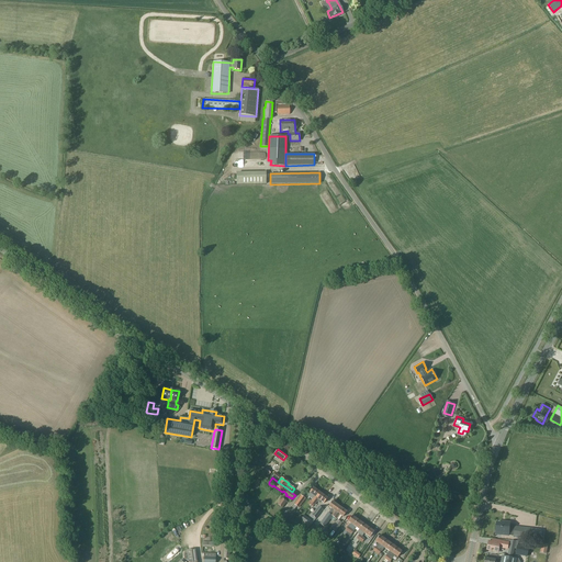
[(256,490),(258,487),(261,483),(257,480),(253,486),(256,490)]
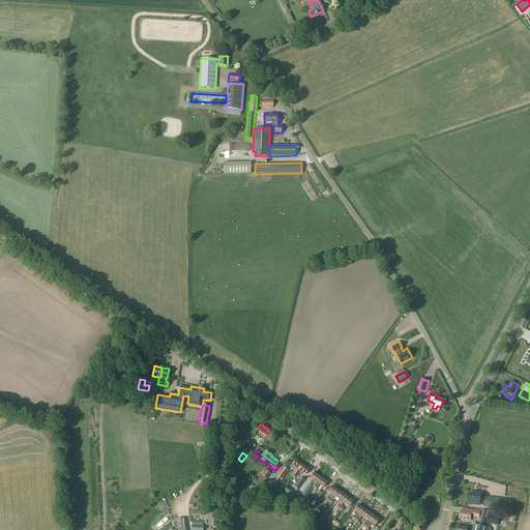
[(293,477),(301,465),(295,460),(291,465),(296,468),(293,472),(292,472),(290,475),(293,477)]
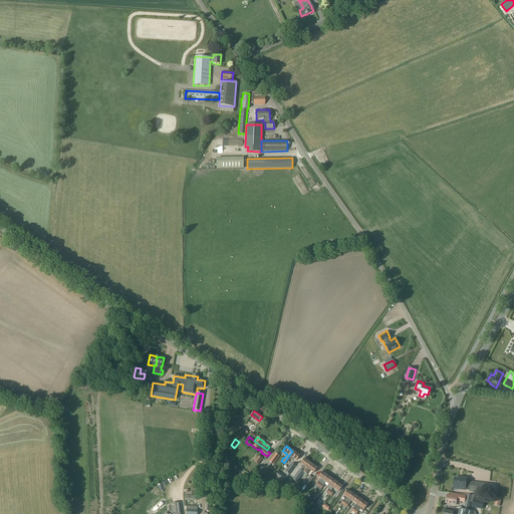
[(292,451),(284,463),(286,465),(290,459),(292,460),(293,458),(296,460),(299,456),(292,451)]
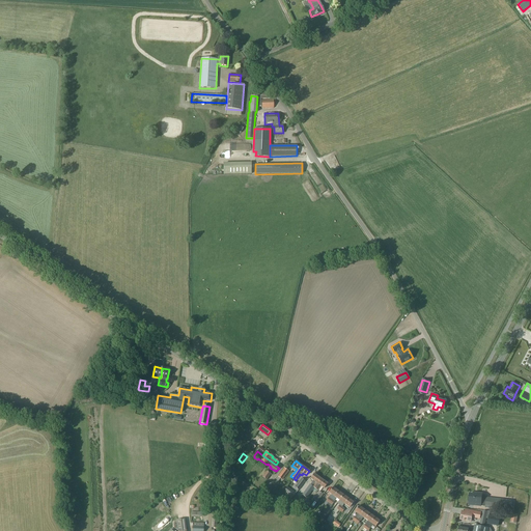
[(275,480),(278,482),(280,479),(282,480),(288,472),(284,468),(277,477),(275,480)]
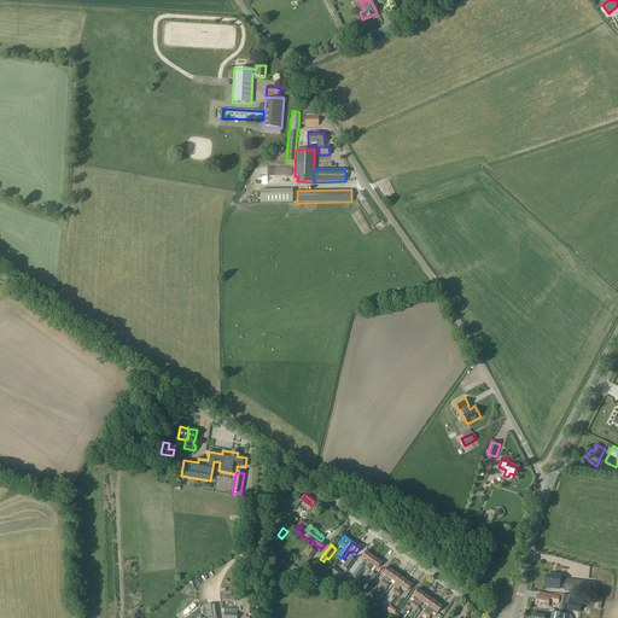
[(312,547),(310,548),(304,555),(310,559),(315,552),(314,552),(315,551),(312,547)]
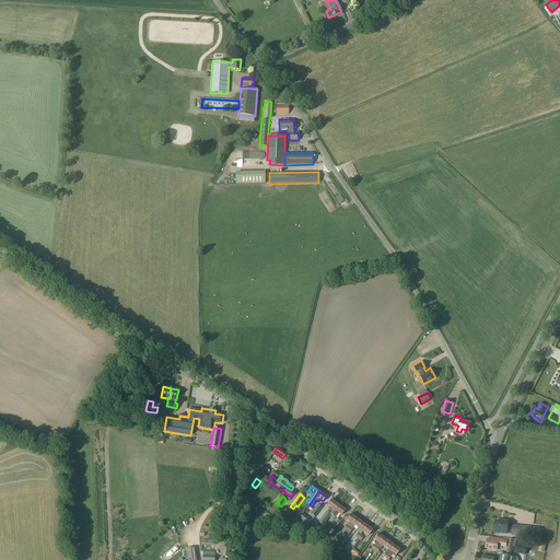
[(331,509),(328,513),(331,514),(338,505),(330,500),(327,504),(331,509)]
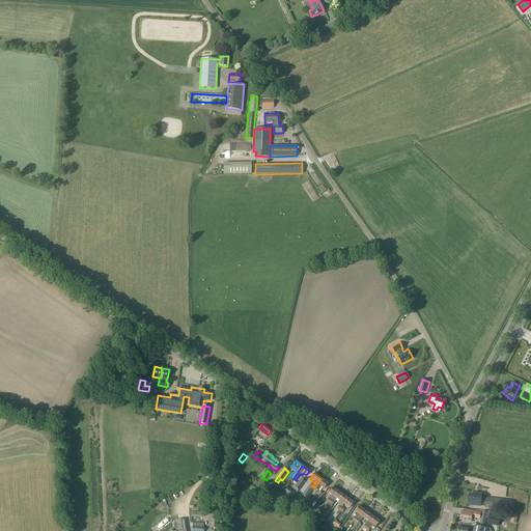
[(299,491),(300,488),(305,481),(301,478),(295,487),(299,491)]
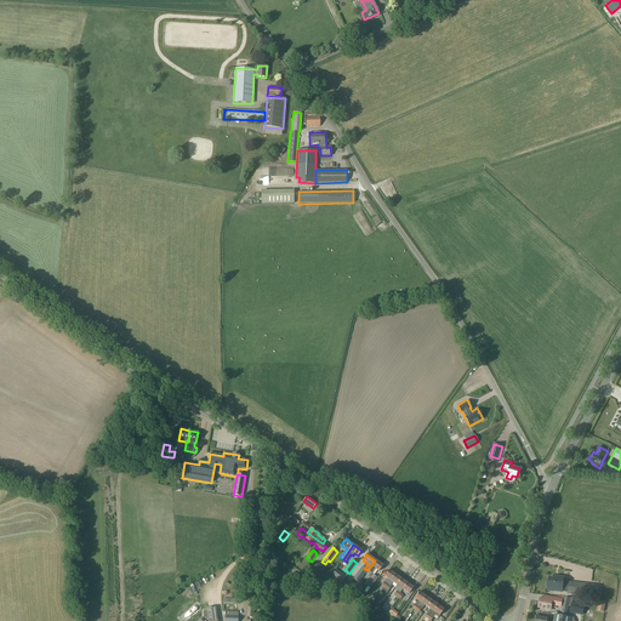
[(357,563),(351,571),(354,574),(362,563),(359,560),(357,563)]
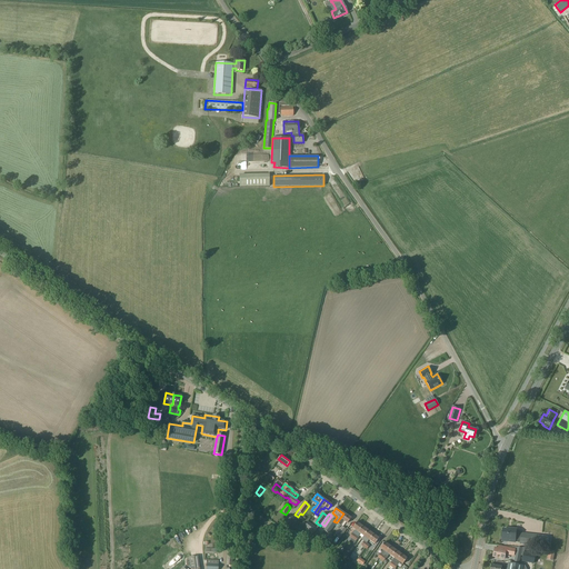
[(337,522),(330,532),(337,523),(339,525),(342,520),(347,523),(351,519),(343,513),(337,522)]
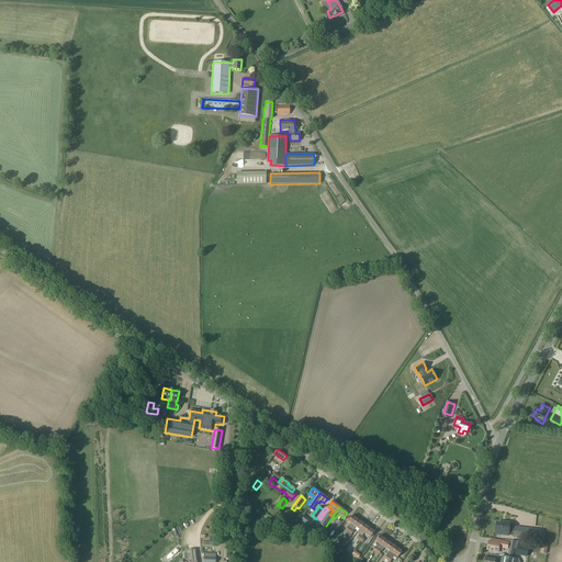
[(326,526),(333,516),(329,515),(328,514),(322,523),(326,526)]
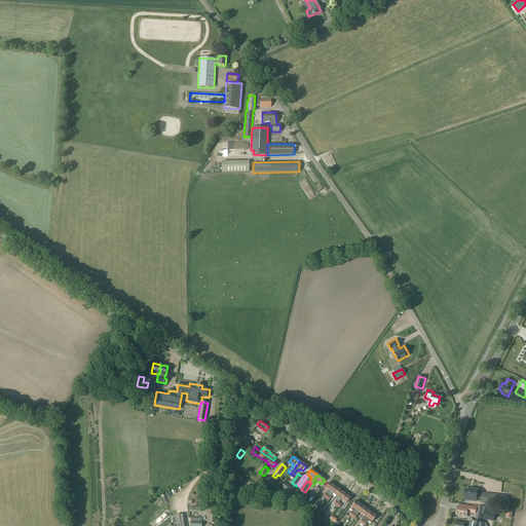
[(285,482),(282,486),(290,493),(292,490),(293,489),(285,482)]
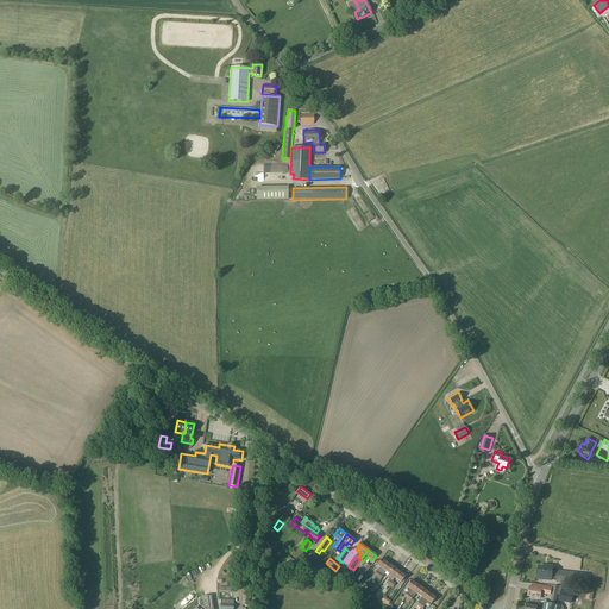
[(377,577),(388,564),(381,559),(377,565),(380,567),(374,576),(377,577)]
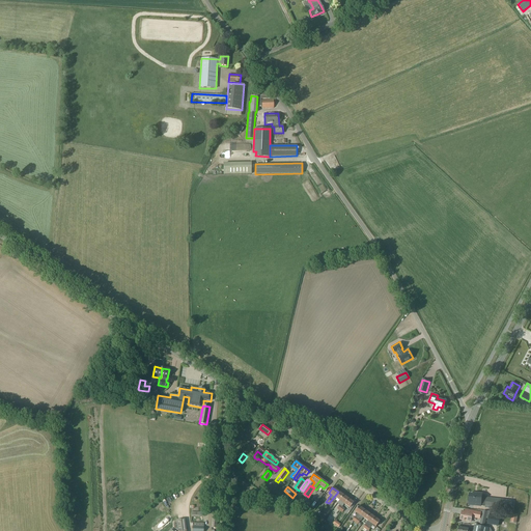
[(318,492),(313,500),(317,503),(323,494),(318,492)]
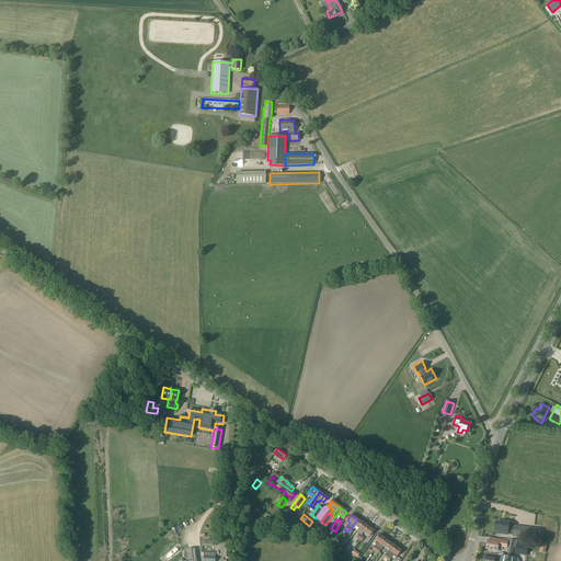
[(358,528),(362,523),(357,519),(347,531),(351,534),(355,527),(358,528)]
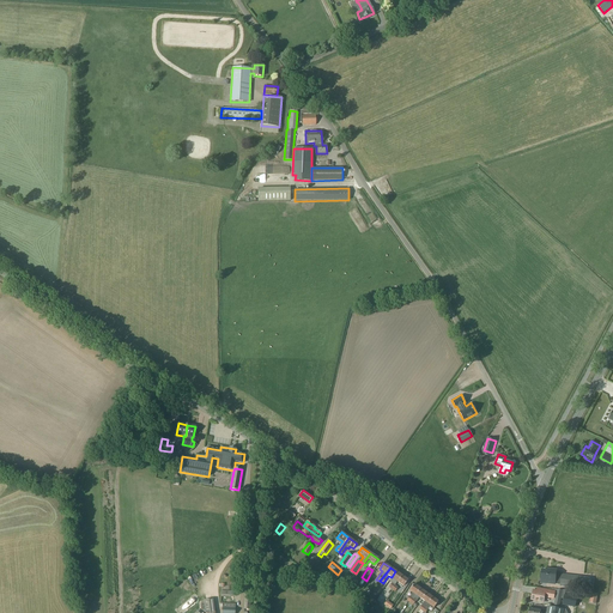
[(551,571),(542,570),(541,581),(550,582),(548,584),(554,584),(560,584),(562,575),(562,572),(558,572),(558,574),(556,574),(557,570),(551,570),(551,571)]
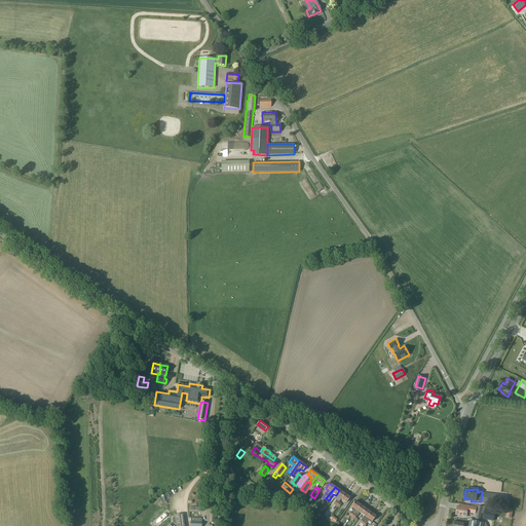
[(341,499),(344,494),(339,490),(336,495),(341,499)]
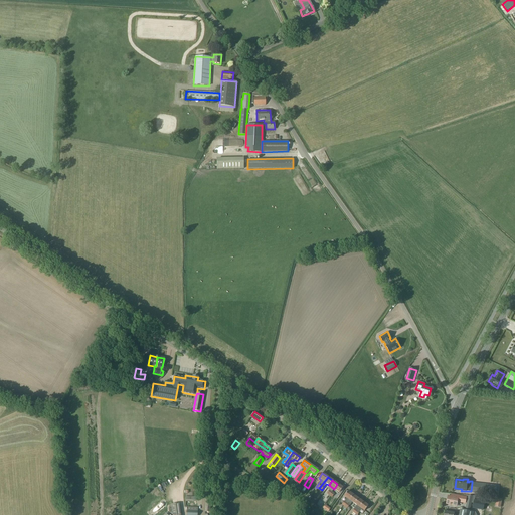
[(496,495),(497,485),(472,483),(471,491),(471,493),(496,495)]
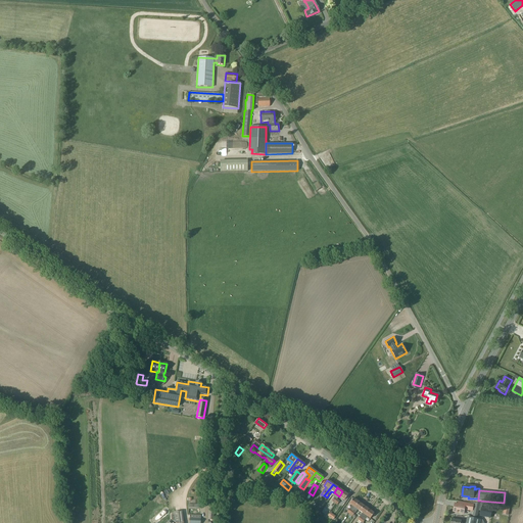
[(337,500),(334,504),(337,505),(341,498),(344,501),(348,495),(342,491),(339,496),(337,500)]
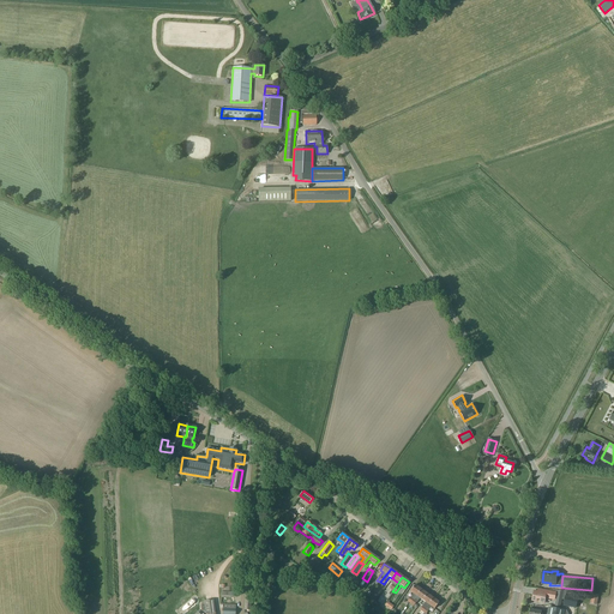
[(416,596),(421,590),(414,585),(410,591),(416,596)]
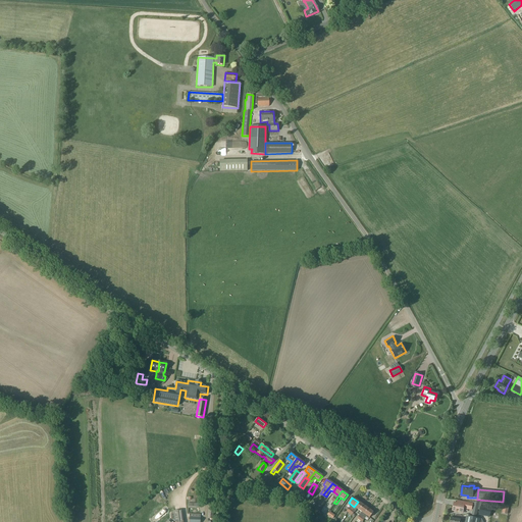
[(359,510),(363,505),(358,502),(354,507),(352,510),(349,513),(352,515),(357,509),(359,510)]
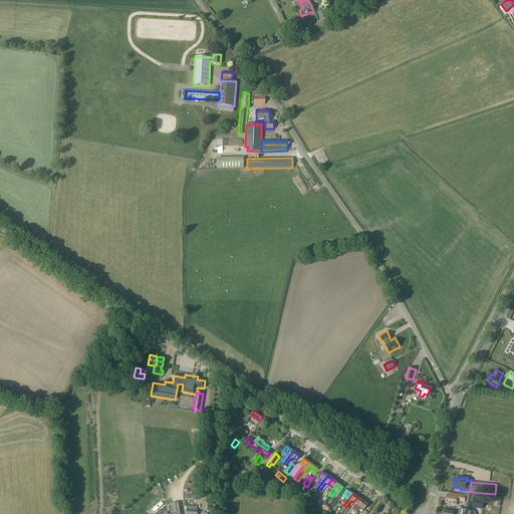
[(464,502),(465,496),(454,494),(454,497),(448,496),(447,497),(447,498),(446,500),(447,501),(446,503),(449,503),(449,504),(450,504),(450,503),(451,504),(454,505),(454,504),(455,504),(456,501),(464,502)]
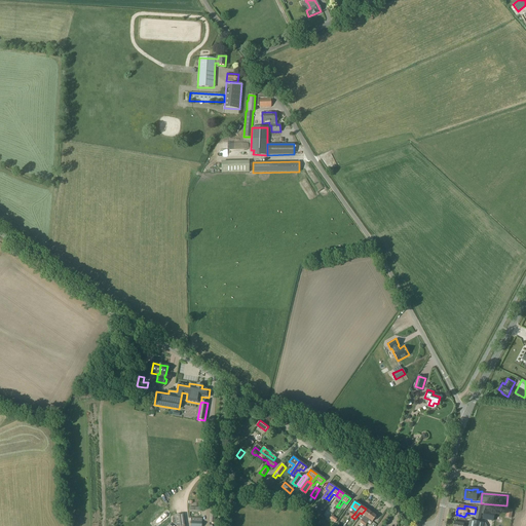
[(361,525),(370,513),(366,509),(362,514),(364,516),(360,523),(358,525),(361,525)]
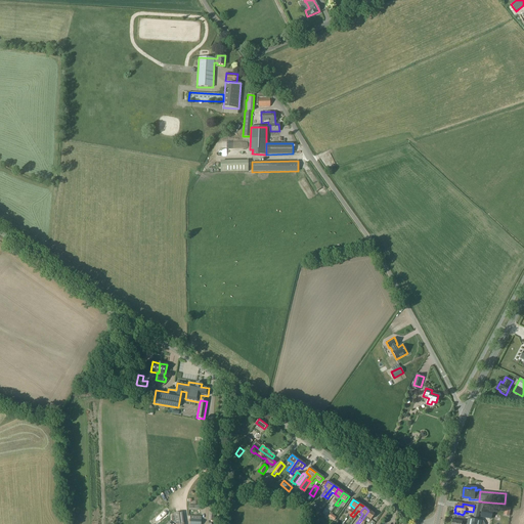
[(482,508),(480,517),(491,519),(493,510),(482,508)]
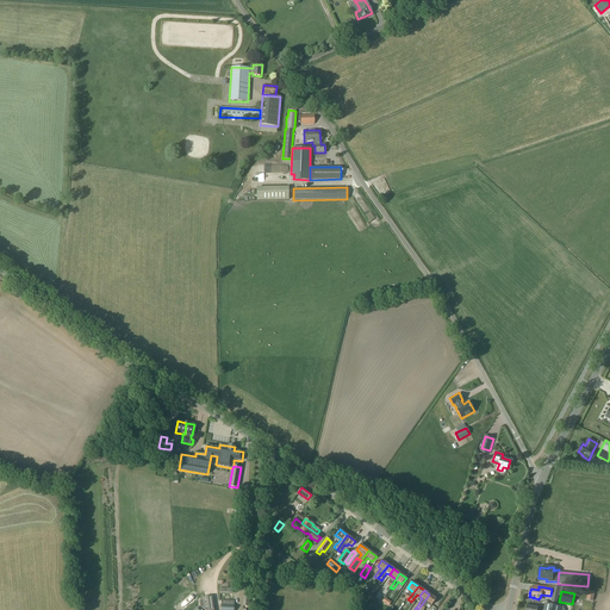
[(429,595),(418,609),(423,609),(428,603),(431,605),(436,599),(429,595)]
